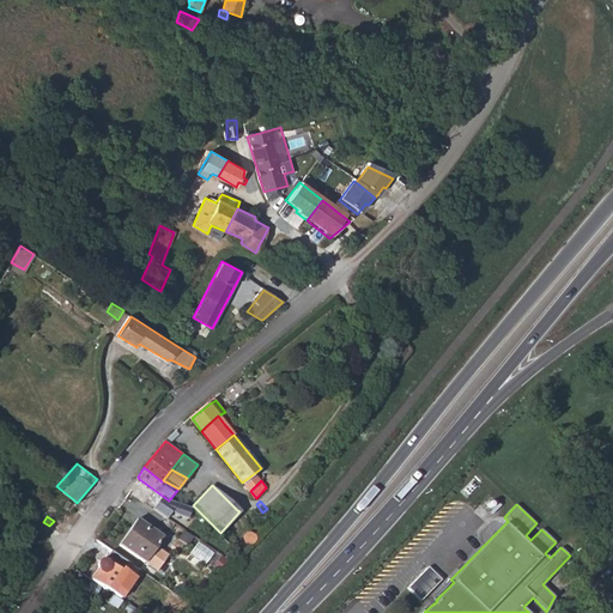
[(121,544),(144,559),(161,536),(137,520),(121,544)]
